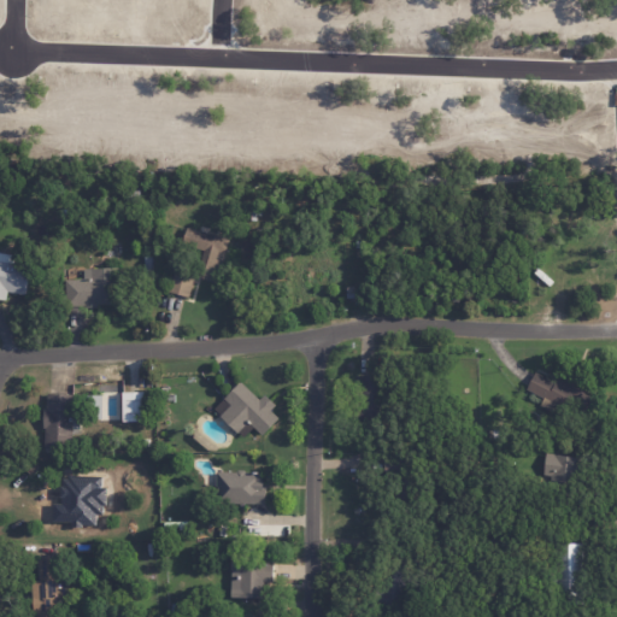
[(139,189),(140,201),(137,201),(137,203),(124,203),(124,189),(139,189)]
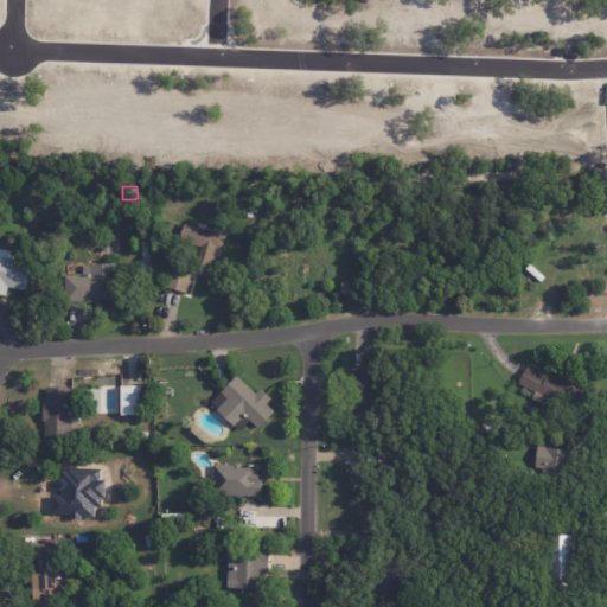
[(197,275),(190,273),(184,294),(164,288),(170,269),(184,273),(185,266),(192,268),(198,248),(177,241),(183,224),(202,230),(202,229),(211,231),(210,232),(224,237),(219,253),(215,251),(206,278),(197,275)]
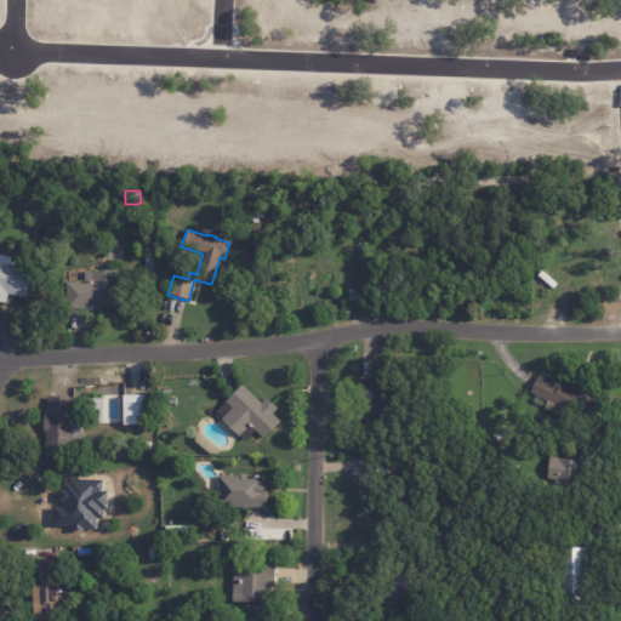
[(357,243),(365,243),(365,248),(370,248),(370,251),(366,251),(366,261),(360,261),(360,250),(357,250),(357,243)]
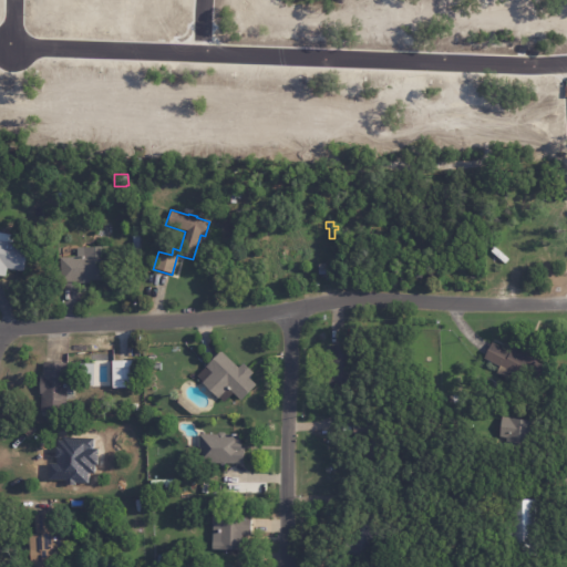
[(4,276),(0,275),(0,240),(32,246),(28,271),(11,269),(9,277),(4,276)]
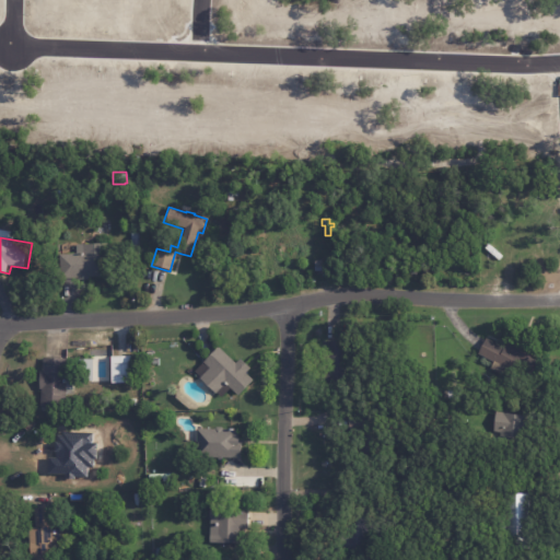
[(84,280),(77,281),(77,278),(58,278),(57,255),(74,255),(73,245),(107,244),(107,277),(85,277),(85,280),(84,280)]
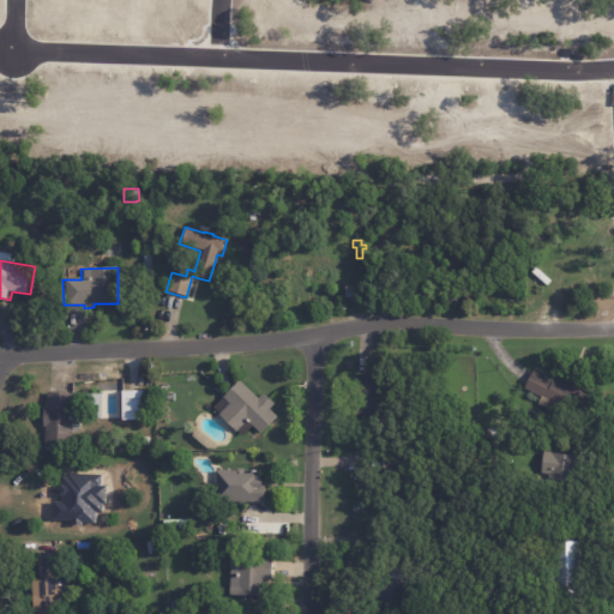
[(522,386),(531,369),(551,380),(554,374),(581,389),(579,391),(588,396),(579,411),(565,404),(559,414),(536,401),(539,396),(522,386)]
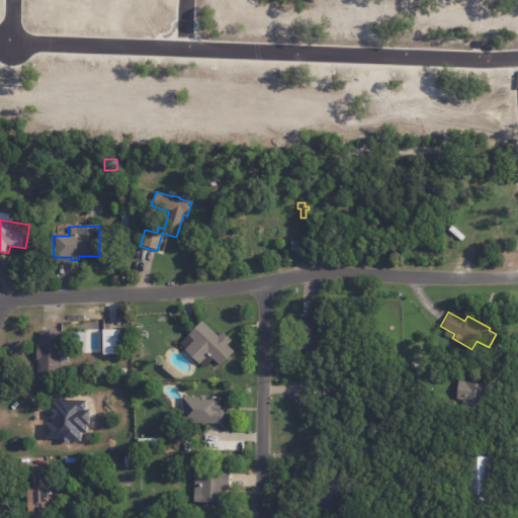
[(298,315),(316,316),(316,329),(324,329),(324,345),(316,344),(315,355),(298,355),(298,315)]
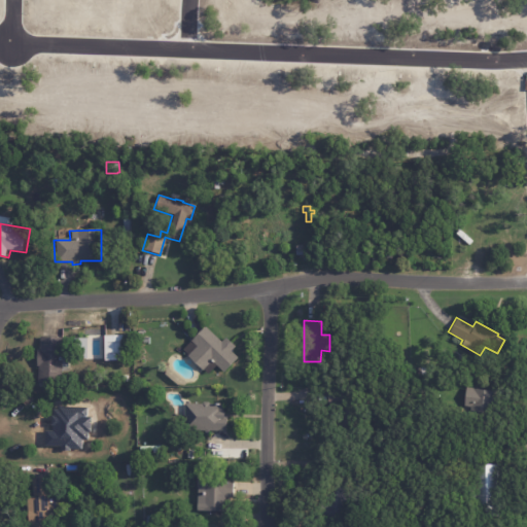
[(231,343),(235,347),(231,351),(238,357),(223,373),(216,365),(208,375),(202,369),(202,370),(198,366),(199,364),(196,361),(196,362),(182,350),(205,326),(221,342),(225,338),(231,343)]
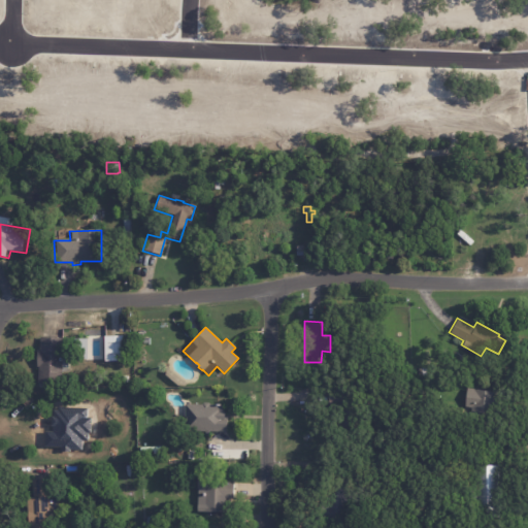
[(111,360),(105,360),(105,335),(124,335),(124,360),(111,360)]
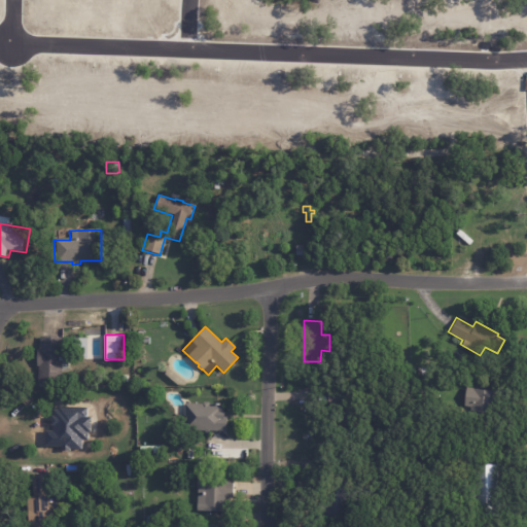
[(43,337),(66,338),(66,354),(72,355),(71,371),(66,371),(65,386),(42,385),(43,366),(40,366),(41,349),(42,349),(43,337)]
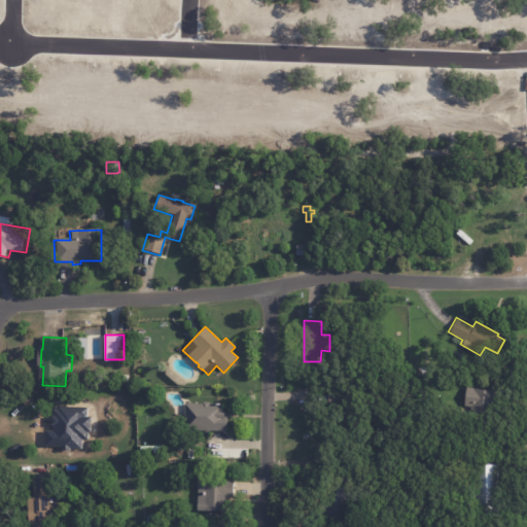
[(482,379),(488,367),(497,372),(499,367),(508,373),(500,388),(482,379)]
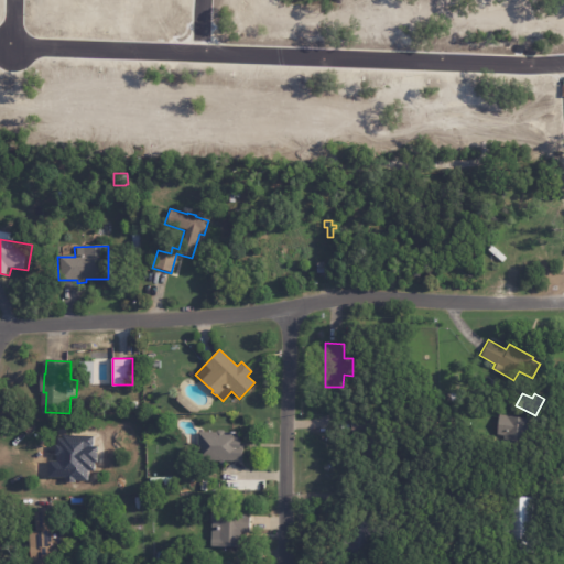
[(524,424),(522,448),(499,447),(501,414),(525,416),(524,424)]
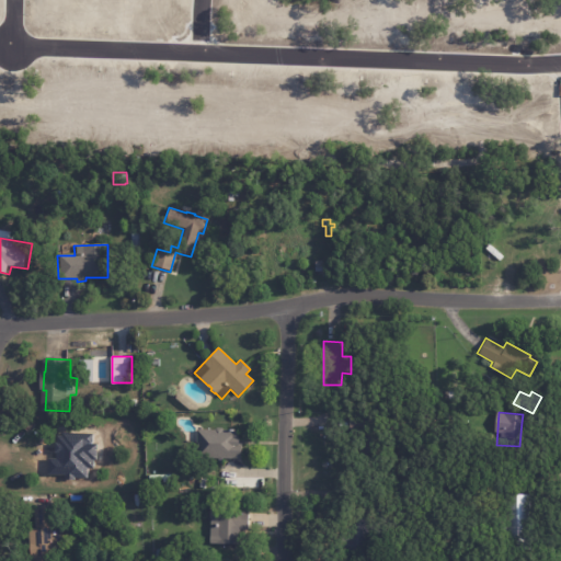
[(221,430),(226,428),(226,427),(232,427),(232,428),(237,428),(237,443),(240,443),(240,458),(194,458),(194,446),(196,446),(196,443),(194,443),(194,438),(195,438),(195,430),(212,430),(215,427),(220,427),(221,430)]
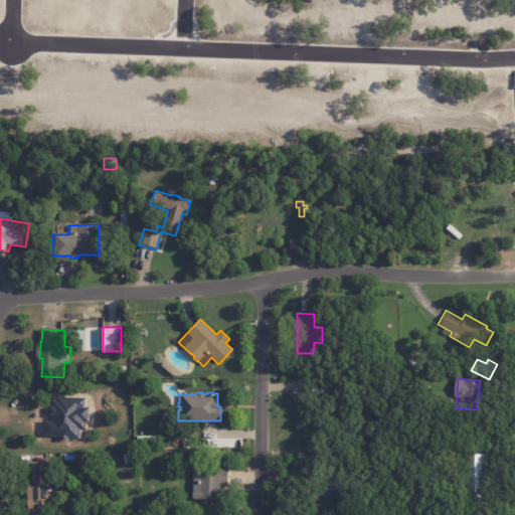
[(134,434),(149,434),(149,437),(151,437),(151,442),(135,442),(134,434)]
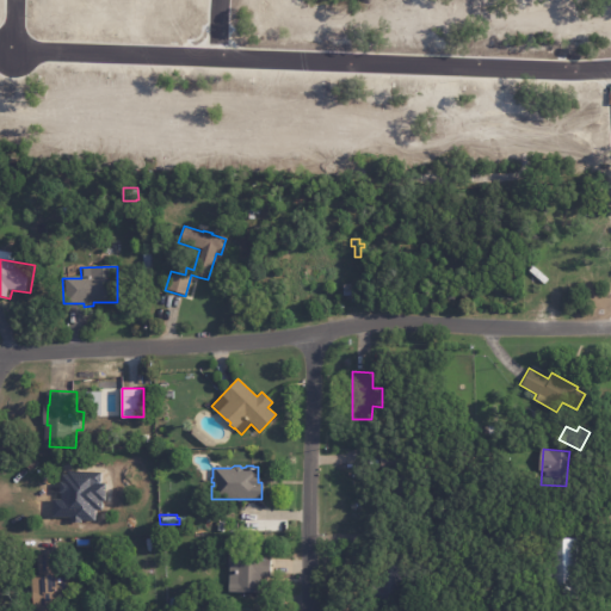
[(547,538),(572,537),(574,598),(549,598),(548,581),(544,581),(543,561),(548,561),(547,538)]
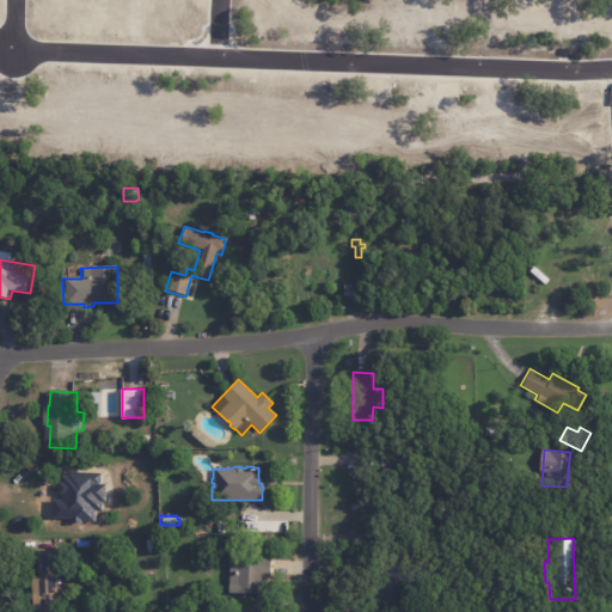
[(270,560),(270,576),(261,576),(261,593),(226,592),(230,549),(255,550),(255,558),(270,558),(270,560)]
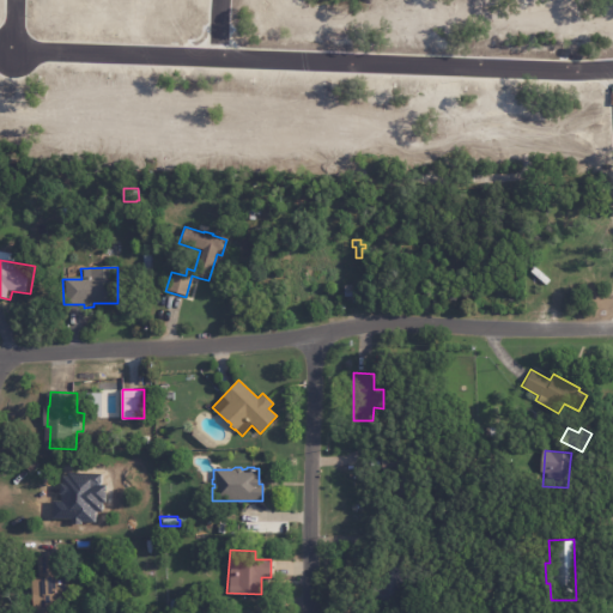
[(70,593),(60,593),(60,612),(44,612),(44,604),(36,604),(35,593),(37,593),(36,576),(42,576),(42,556),(60,554),(60,558),(67,558),(67,568),(61,569),(61,576),(78,575),(79,593),(70,593)]
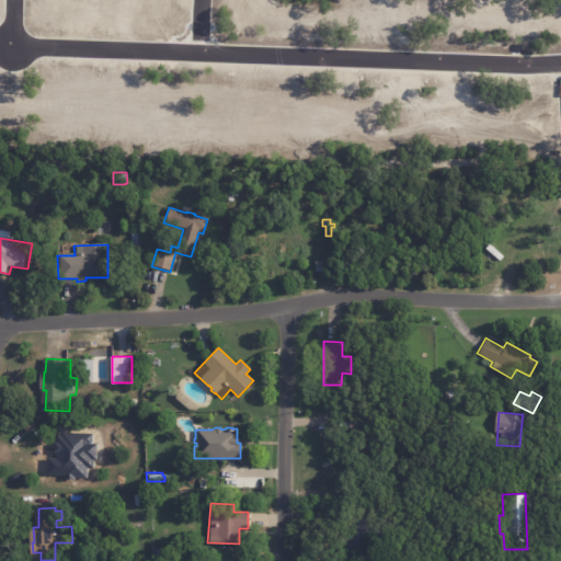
[(157,560),(157,549),(172,549),(171,560),(157,560)]
